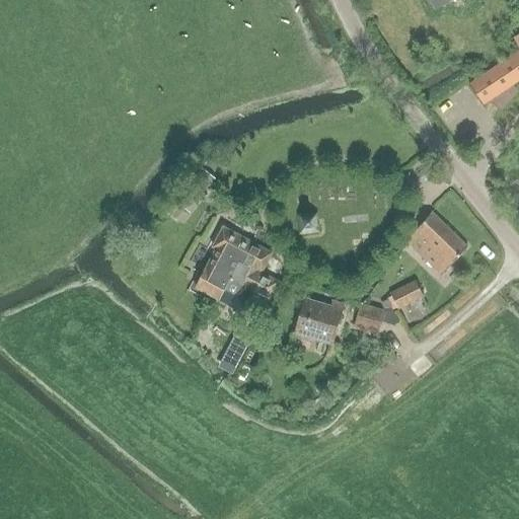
[(431,0),(436,9),(452,0),(431,0)]
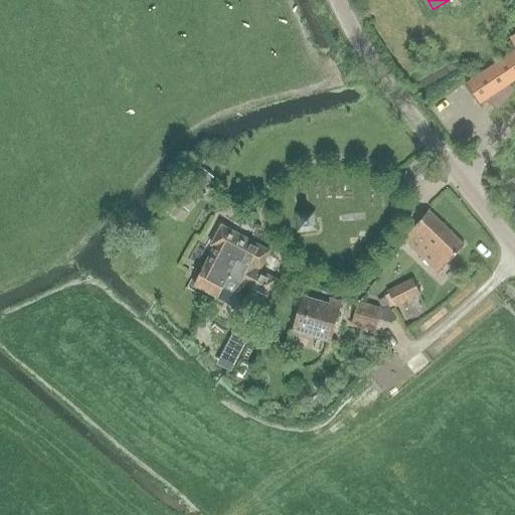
[(514,51),(468,84),(481,104),(514,79),(514,51)]
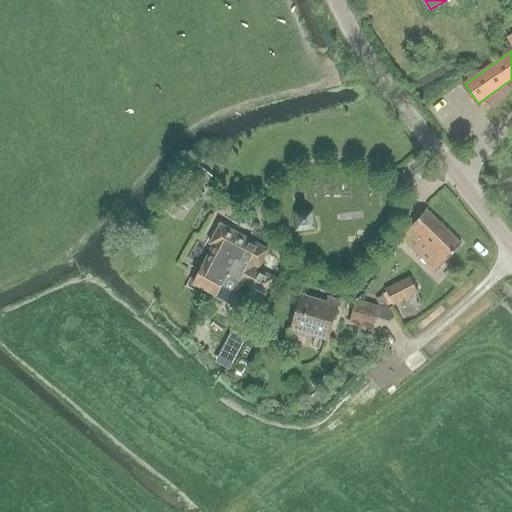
[(196,189),(185,180),(171,198),(182,207),(196,189)]
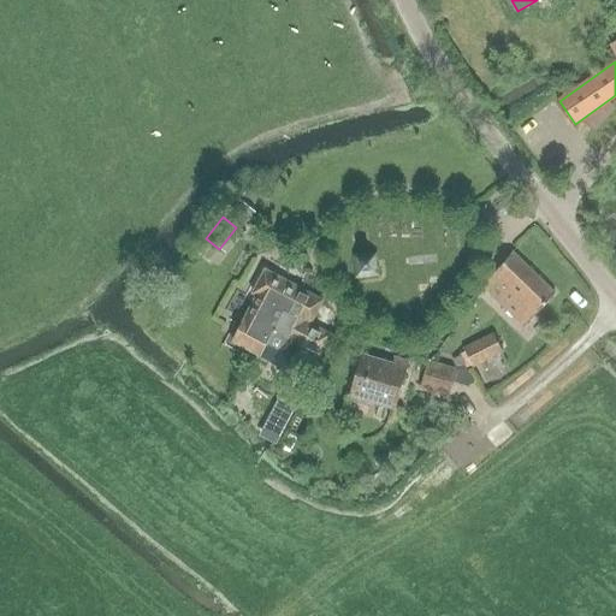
[(525,326),(555,294),(511,252),(481,286),(525,326)]
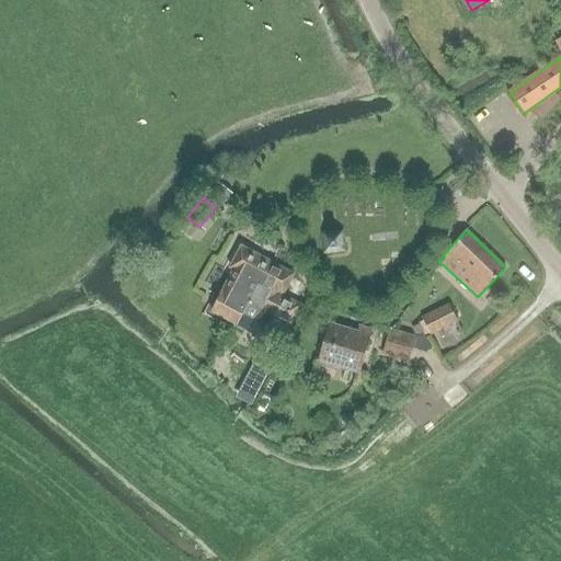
[(345,252),(343,230),(320,232),(322,253),(345,252)]
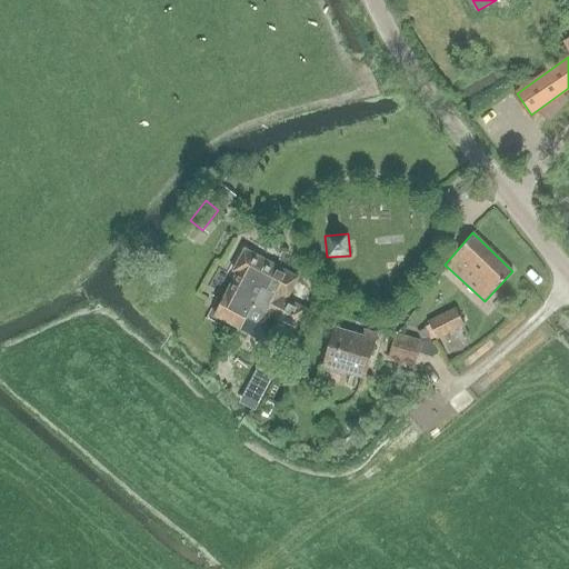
[(215,316),(236,327),(251,308),(251,307),(261,286),(270,290),(275,282),(285,270),(246,249),(233,271),(228,268),(216,290),(226,295),(215,316)]
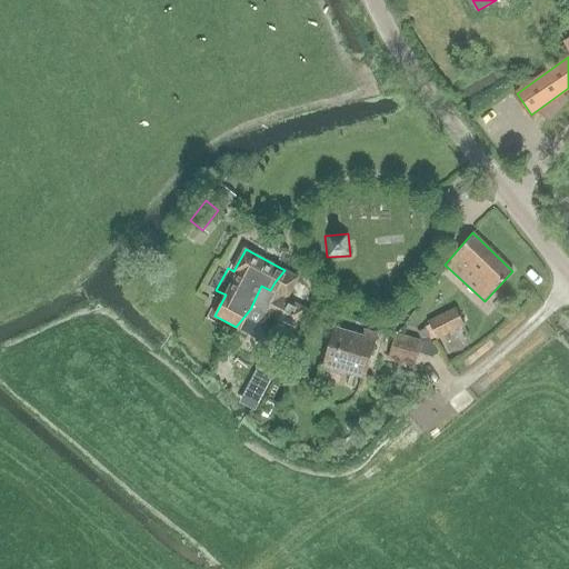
[(251,308),(236,327),(266,342),(277,320),(295,330),(305,309),(287,299),(299,278),(285,270),(275,282),(270,290),(261,286),(251,307),(251,308)]
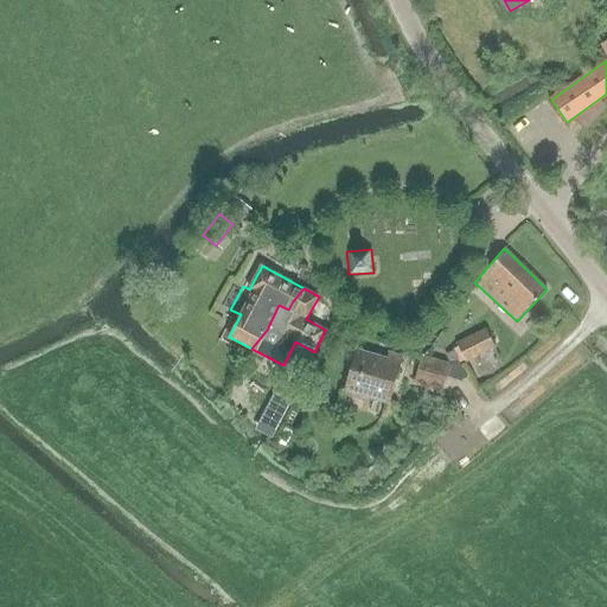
[(490,334),(486,328),(457,343),(459,346),(453,350),(460,363),(465,359),(466,362),(496,346),(503,344),(496,331),(490,334)]
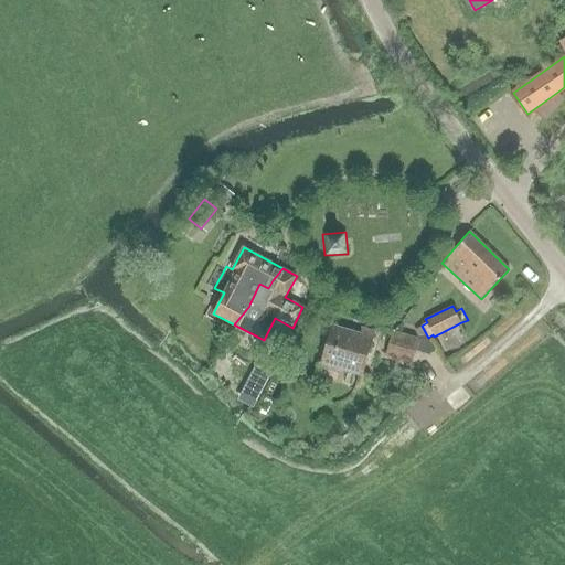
[(363,375),(375,332),(363,329),(361,334),(332,326),(321,363),(363,375)]
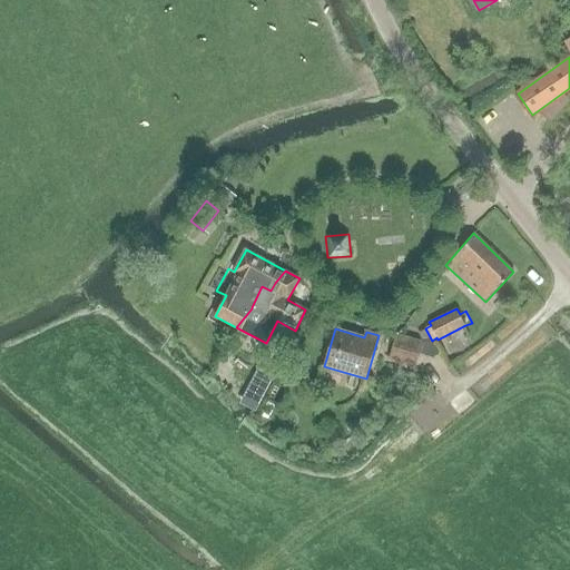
[(414,367),(422,341),(396,333),(389,361),(414,367)]
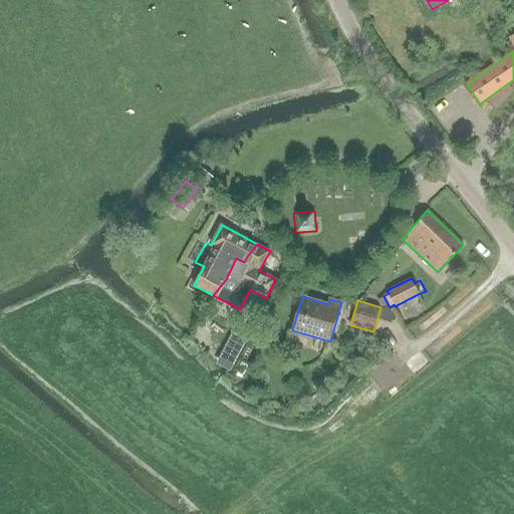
[(388,347),(380,355),(388,362),(396,355),(388,347)]
